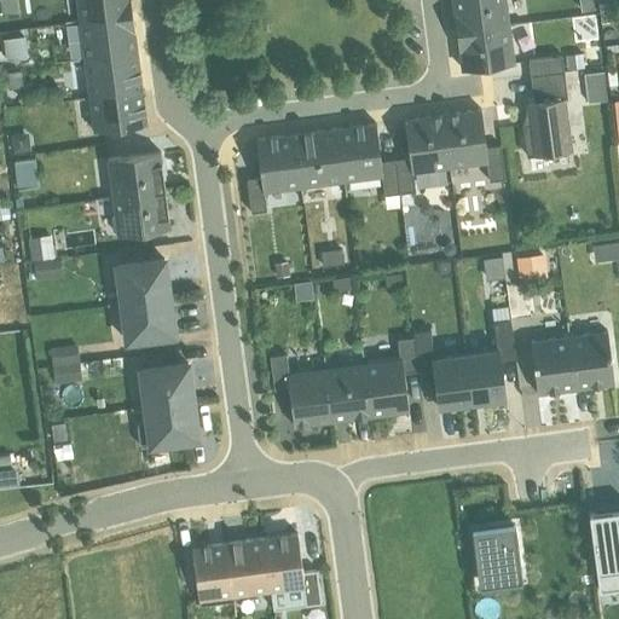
[(16,0),(0,0),(1,16),(18,15),(16,0)]
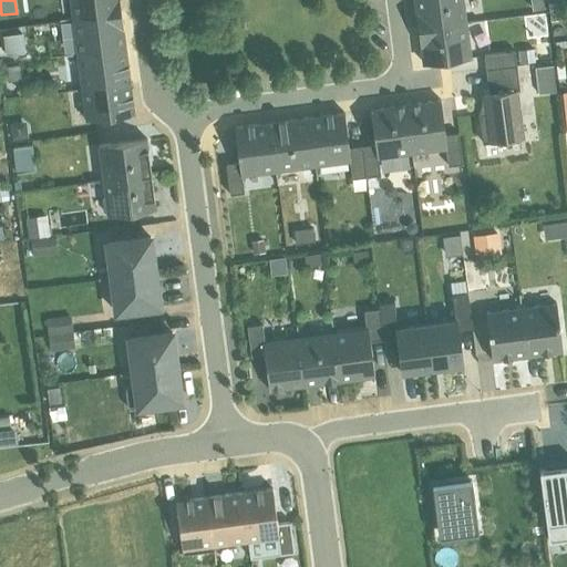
[(119,0),(70,0),(72,20),(122,13),(119,0)]
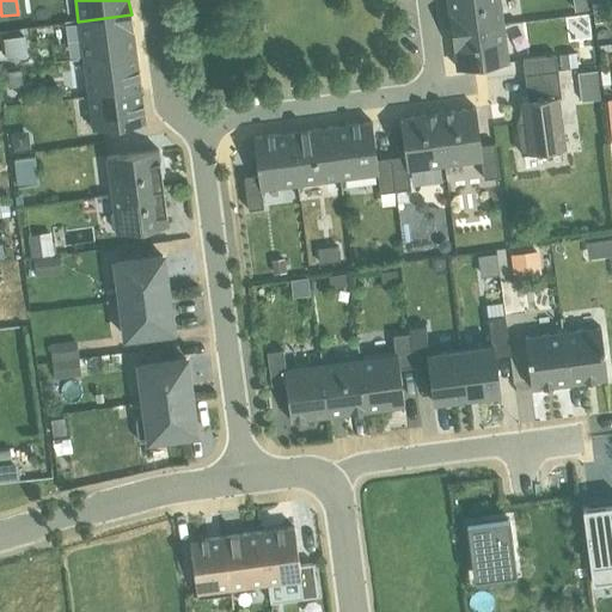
[(500,0),(448,0),(452,32),(505,25),(500,0)]
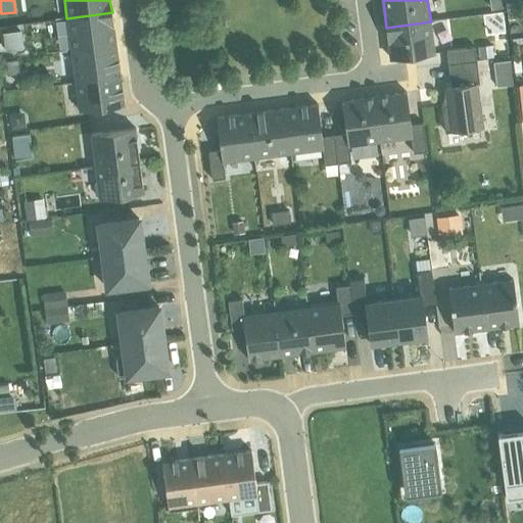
[(502,0),(489,0),(491,9),(504,8),(502,0)]
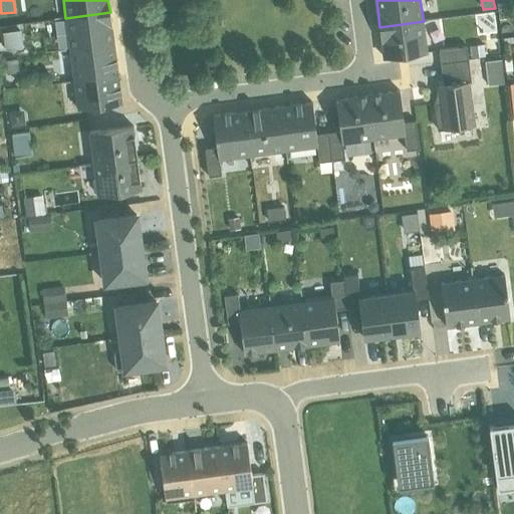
[(513,14),(512,0),(497,0),(499,19),(513,16),(513,14)]
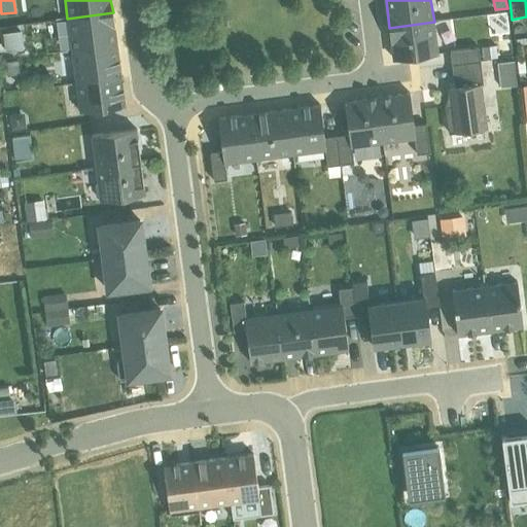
[(113,12),(67,19),(71,50),(116,45),(113,12)]
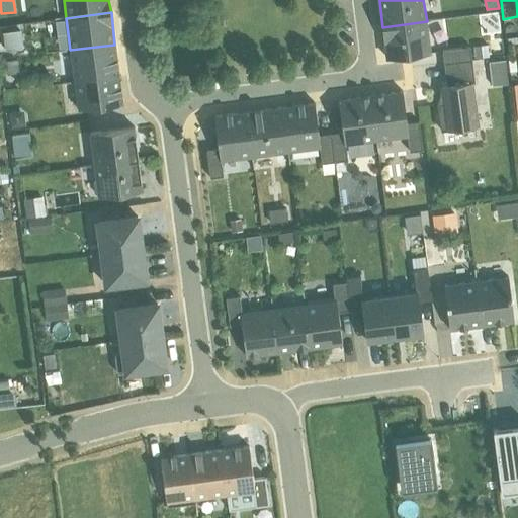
[(427,21),(382,27),(389,59),(411,56),(431,54),(427,21)]
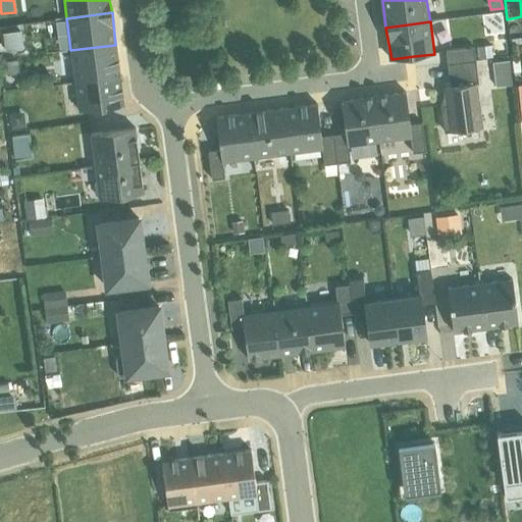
[(21,32),(4,33),(5,50),(23,48),(21,32)]
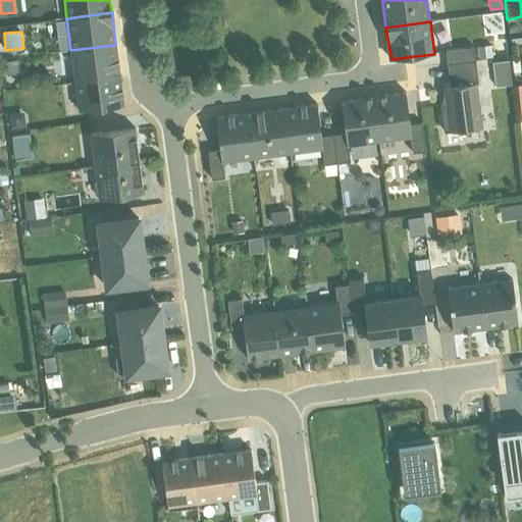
[(74,83),(120,76),(116,44),(70,50),(74,83)]
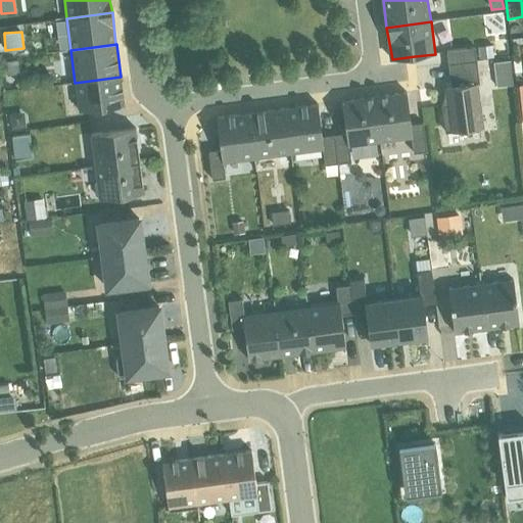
[(475,48),(447,51),(448,64),(476,61),(475,48)]
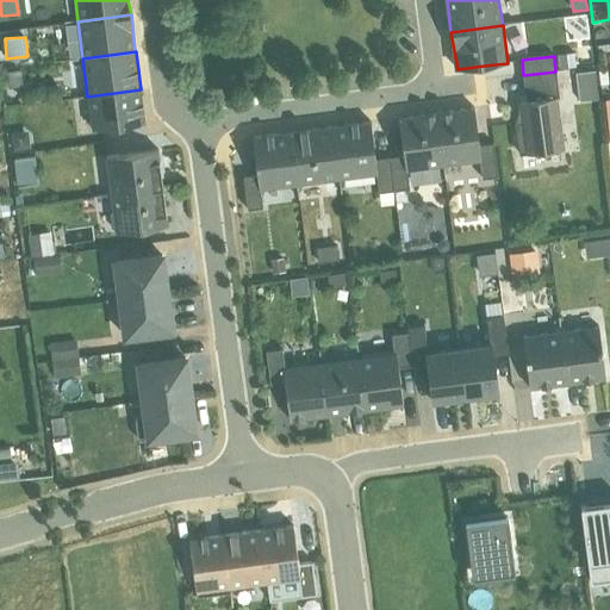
[(524,122),(516,123),(520,155),(565,149),(558,98),(560,97),(558,70),(523,75),(527,101),(521,103),(524,122)]
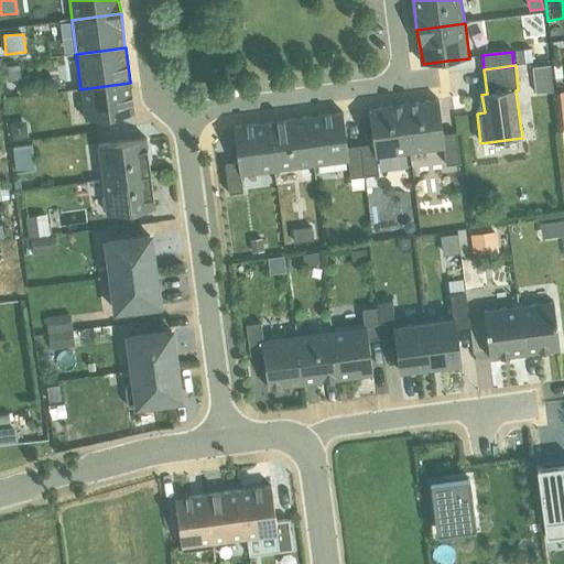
[(20,66),(7,67),(8,82),(21,80),(20,66)]
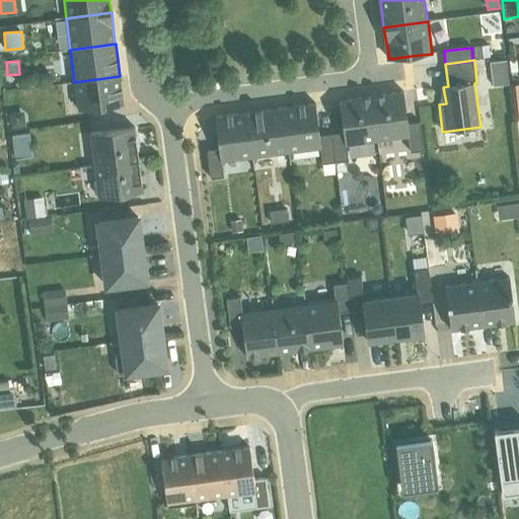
[(507,61),(491,63),(494,87),(510,85),(507,61)]
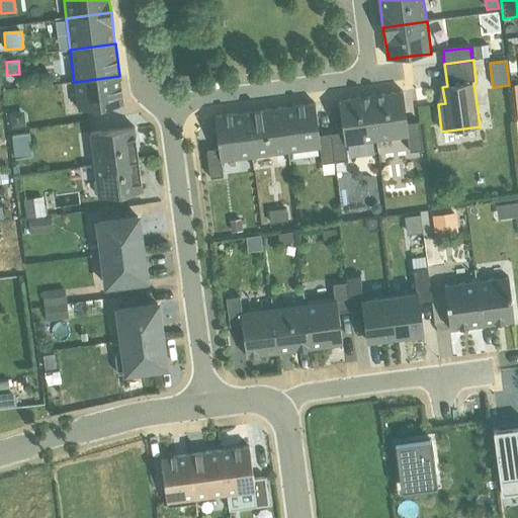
[(119,76),(74,82),(78,110),(123,104),(119,76)]
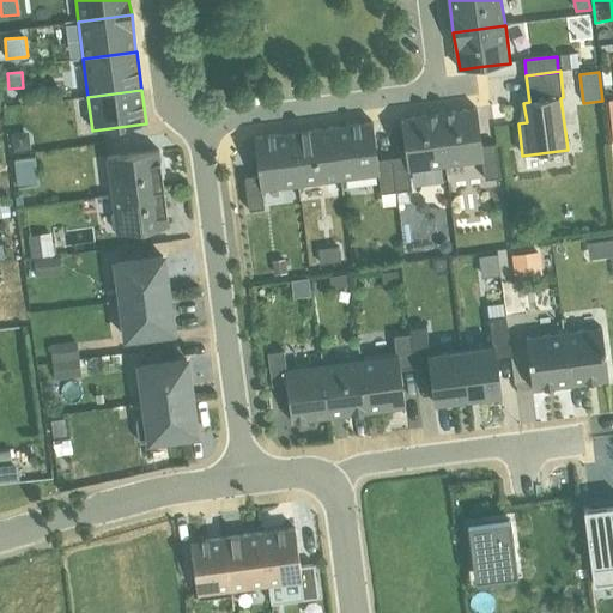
[(439,114),(447,167),(483,162),(485,180),(501,177),(496,144),(483,146),(477,109),(439,114)]
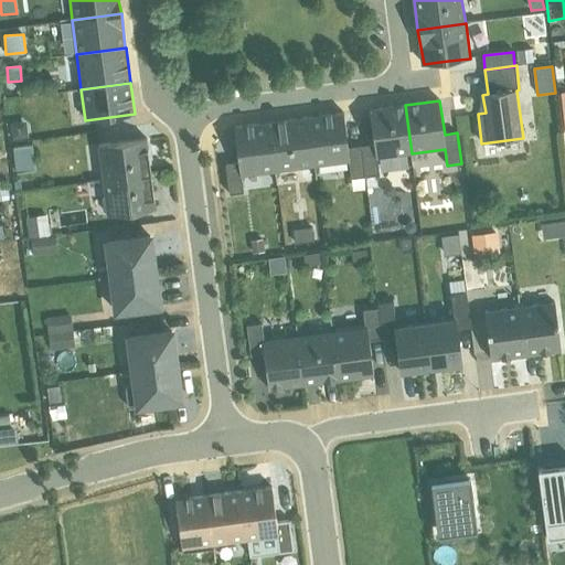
[(362,146),(365,176),(380,174),(379,158),(412,153),(405,105),(370,109),(374,145),(362,146)]
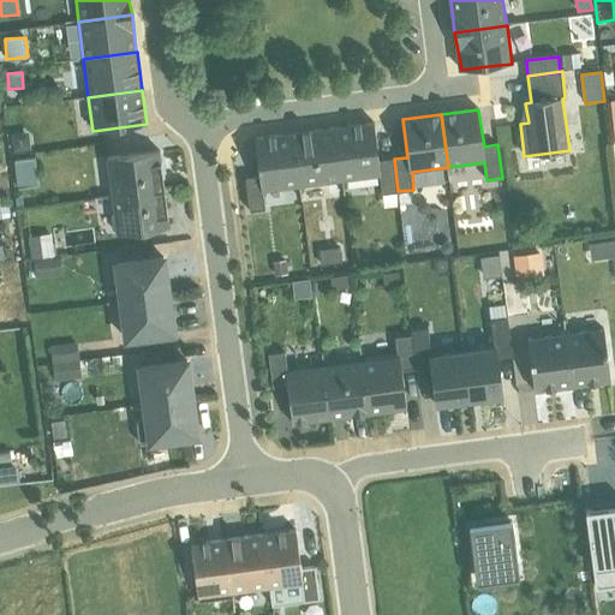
[(336,127),(344,181),(382,175),(383,192),(398,191),(394,159),(378,160),(374,123),(336,127)]
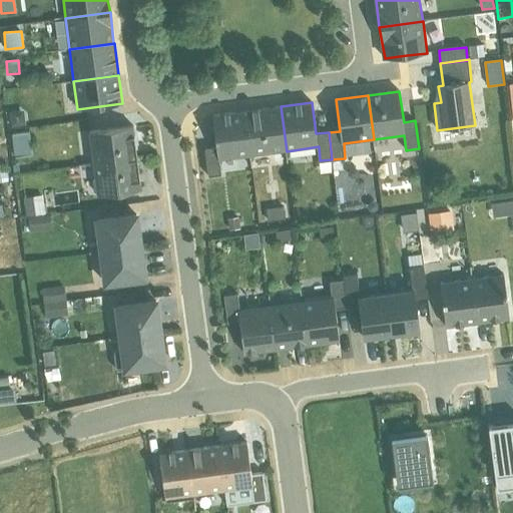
[(244,111),(250,155),(287,151),(281,106),(244,111)]
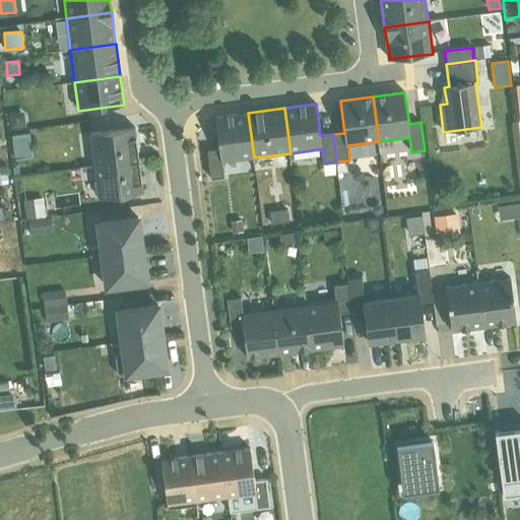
[(23,112),(10,114),(11,129),(25,127),(23,112)]
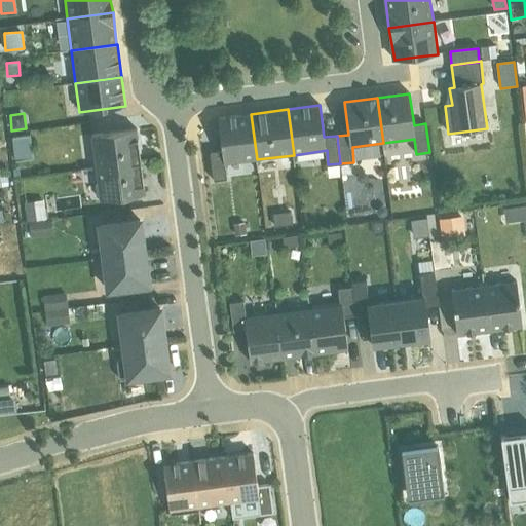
[(257,159),(251,114),(218,118),(222,151),(210,153),(214,181),(227,180),(225,163),(257,159)]
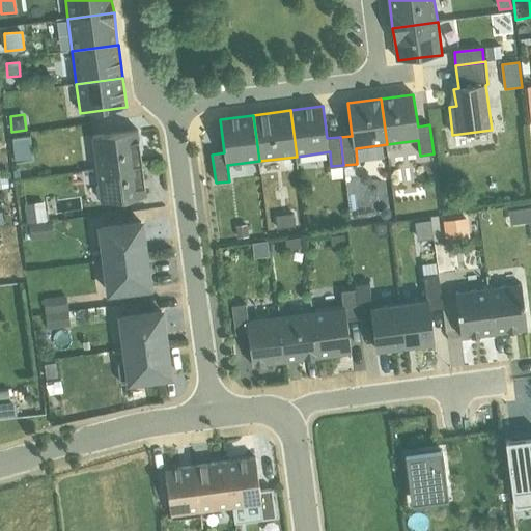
[(96,170),(142,164),(138,131),(92,137),(96,170)]
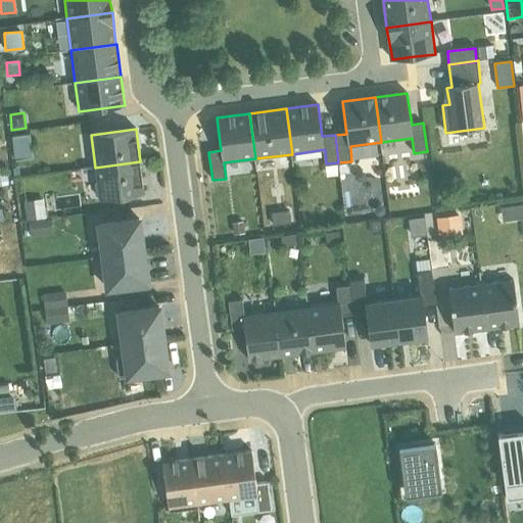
[(30,134),(12,136),(14,159),(33,157),(30,134)]
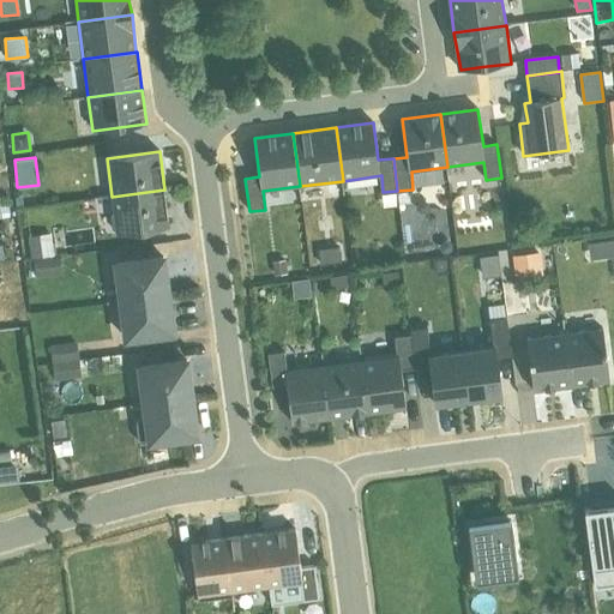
[(164,190),(112,197),(116,234),(169,227),(164,190)]
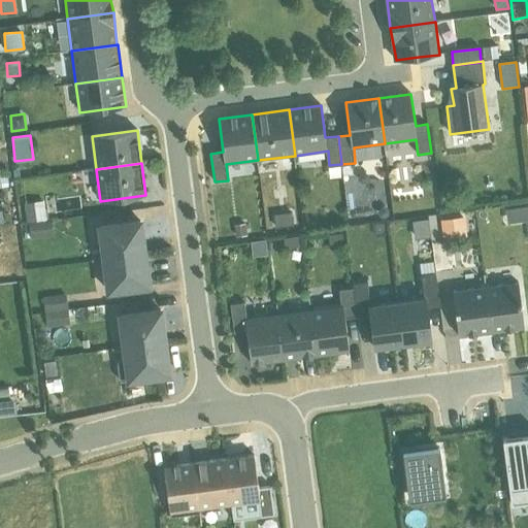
[(43,201),(25,203),(28,223),(48,220),(47,208),(45,209),(43,201)]
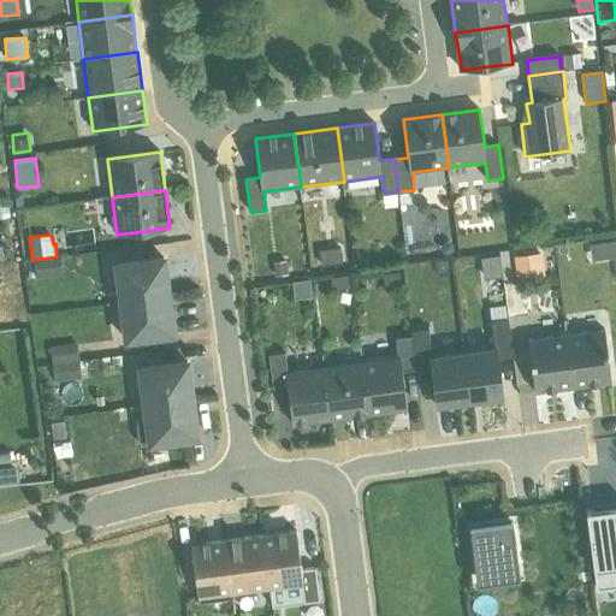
[(615,242),(590,246),(592,260),(615,256),(615,242)]
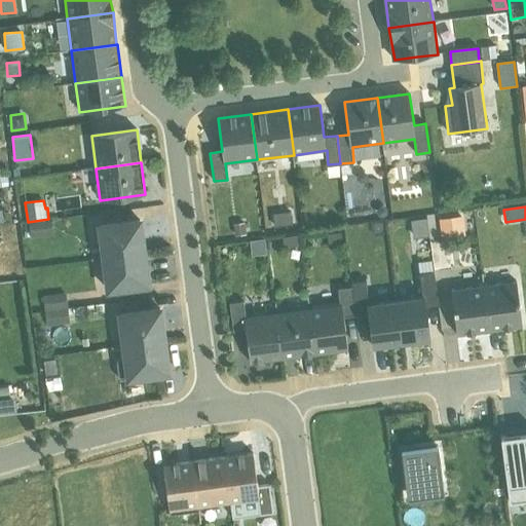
[(292,212),(273,214),(275,228),(293,225),(292,212)]
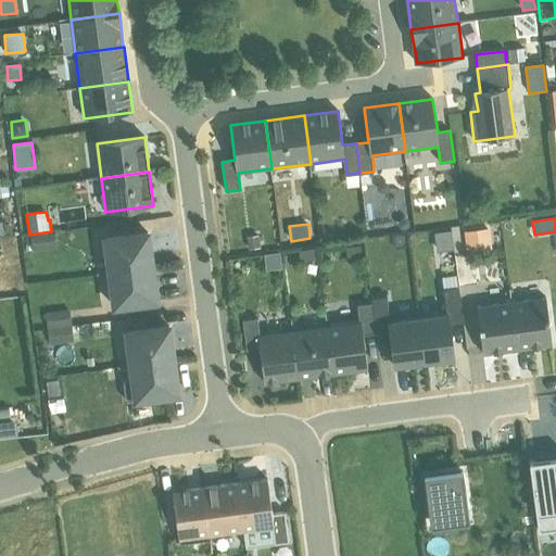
[(490,229),(465,232),(467,252),(492,249),(490,229)]
